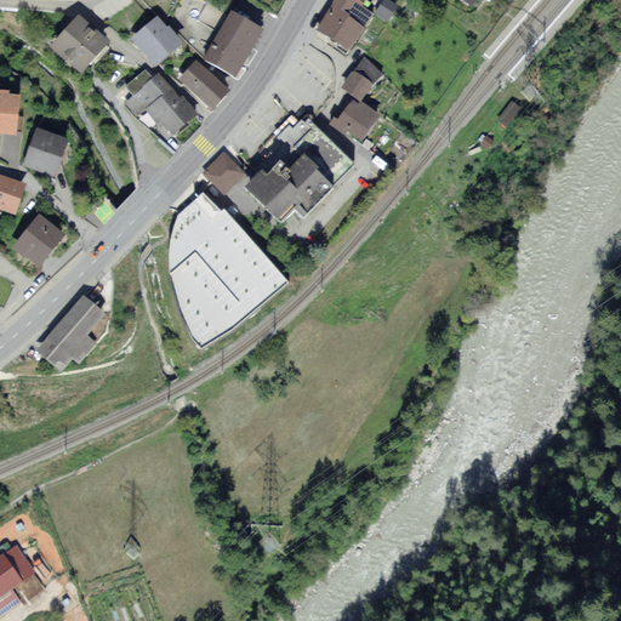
[(364,0),(324,0),(323,4),(329,7),(315,29),(330,39),(325,46),(347,60),(375,16),(360,6),(364,0)]
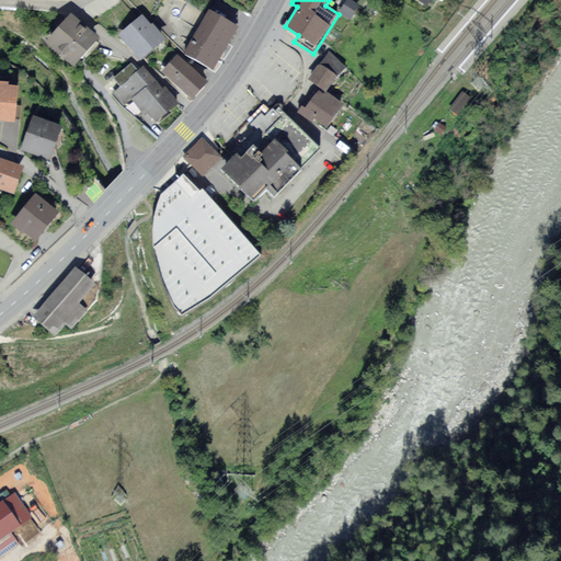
[(356,6),(346,0),(343,0),(338,11),(350,19),(356,6)]
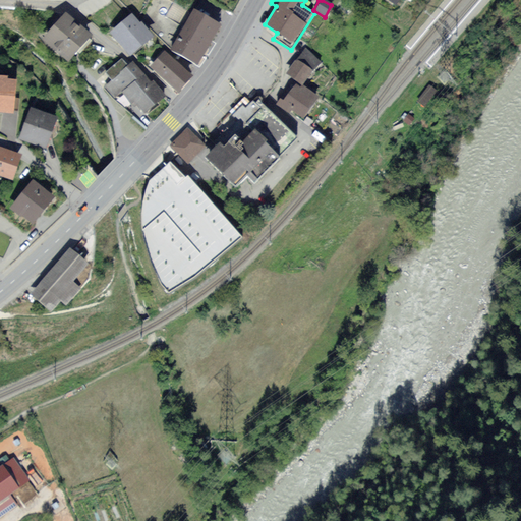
[(220,26),(192,10),(169,50),(195,66),(220,26)]
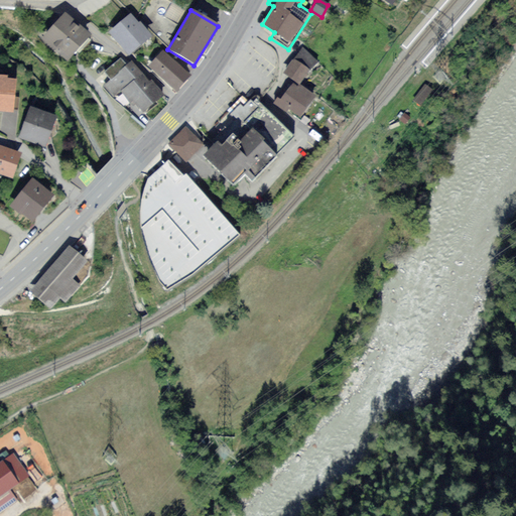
[(90,36),(62,13),(40,39),(62,61),(90,36)]
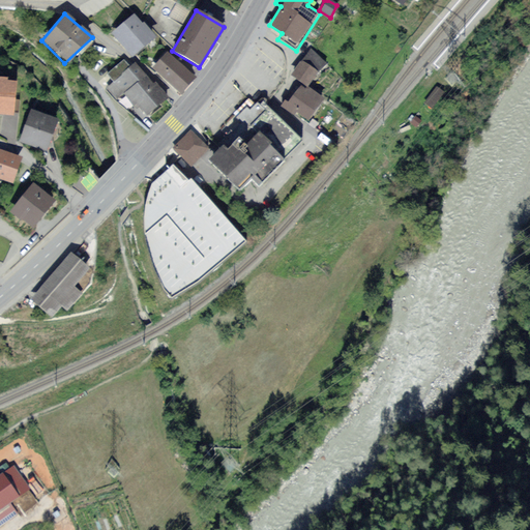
[(133,13),(112,30),(131,55),(152,37),(133,13)]
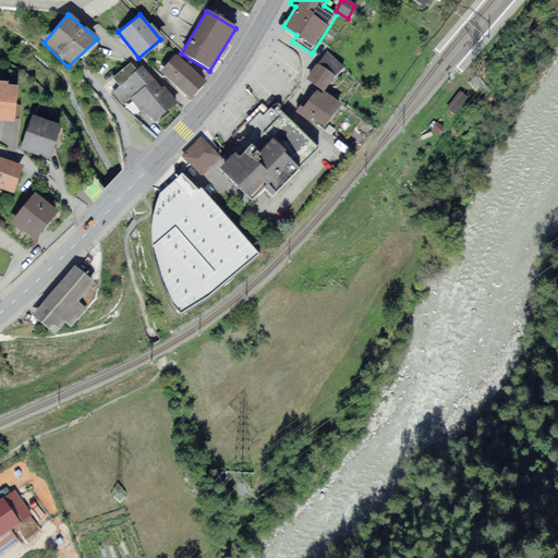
[(316,63),(304,79),(322,91),(332,75),(342,67),(327,52),(316,63)]
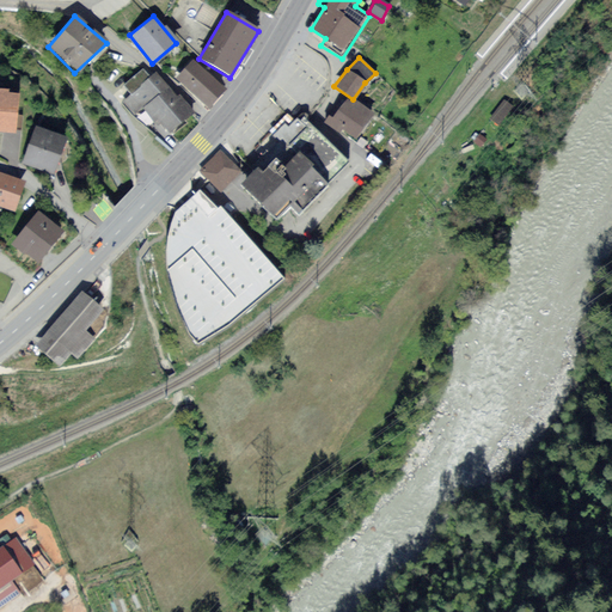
[(226,90),(191,60),(175,79),(208,109),(226,90)]
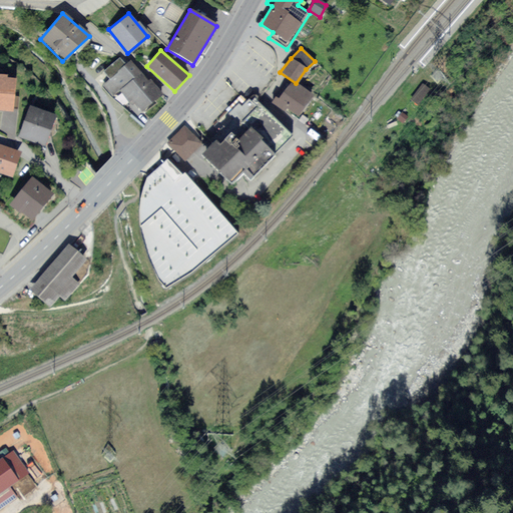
[(159,95),(129,63),(126,66),(120,59),(105,72),(112,79),(105,85),(114,96),(118,92),(128,103),(131,101),(141,112),(159,95)]
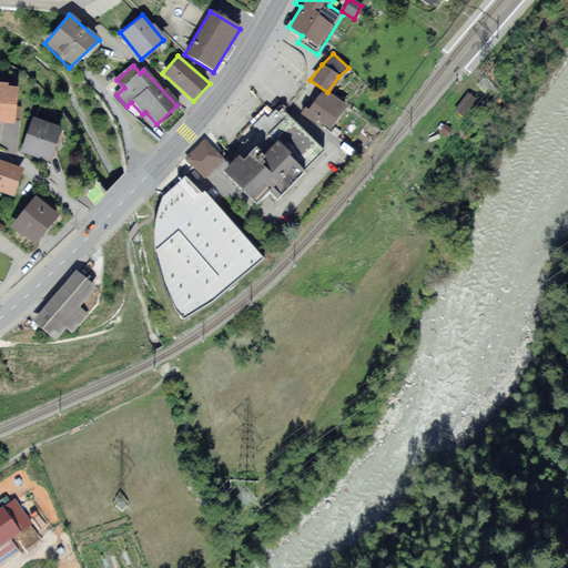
[(0,118),(14,120),(18,85),(0,84),(0,118)]
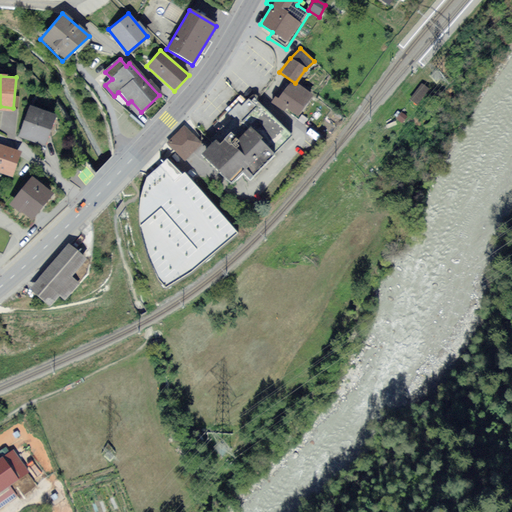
[(308,96),(288,83),(278,99),(274,97),(271,101),(282,112),(286,109),(296,115),(308,96)]
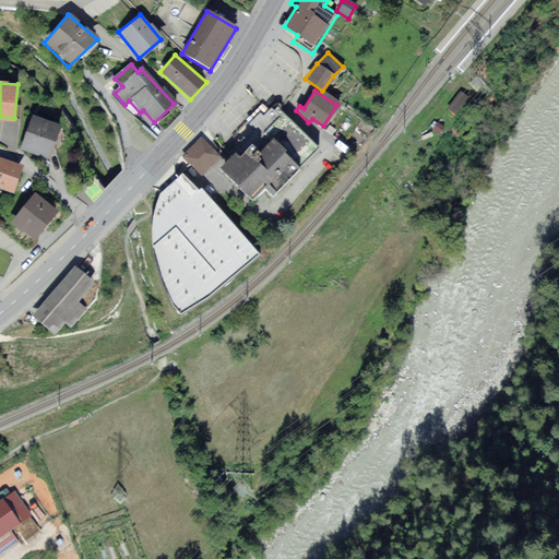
[(278,113),(260,134),(297,169),(317,147),(278,113)]
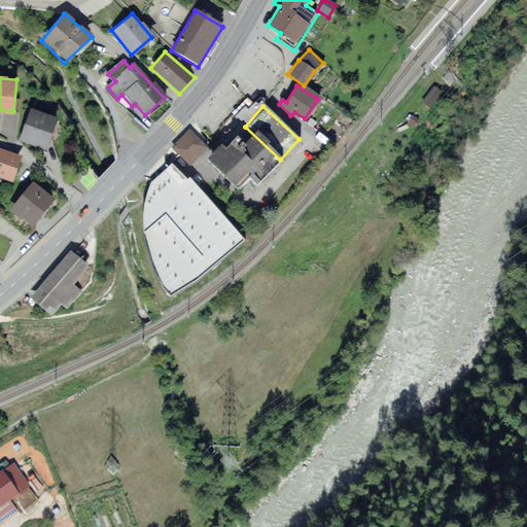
[(31,108),(21,138),(47,147),(58,116),(31,108)]
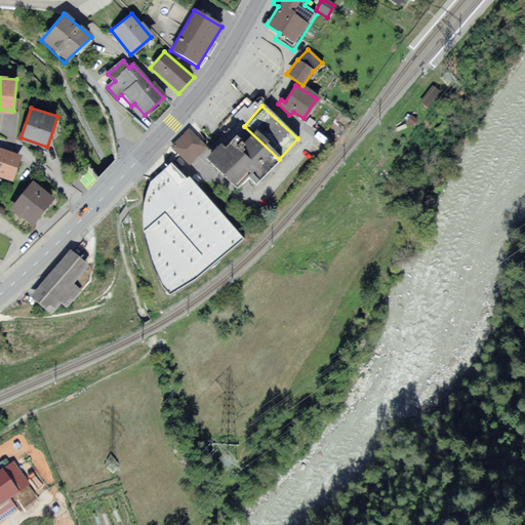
[(239,121),(201,160),(230,187),(242,173),(254,185),(279,159),(244,126),(239,121)]
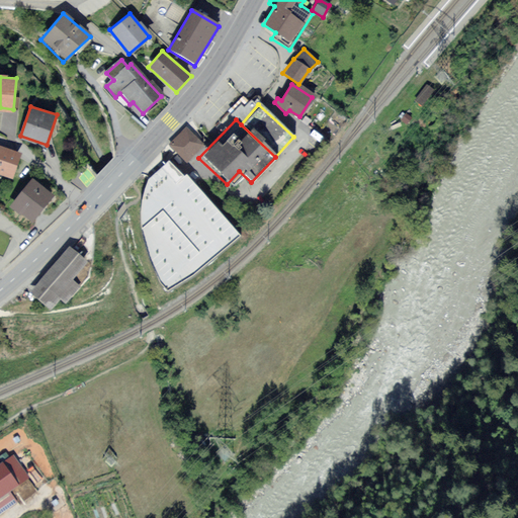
[(169,145),(186,162),(204,145),(187,126),(169,145)]
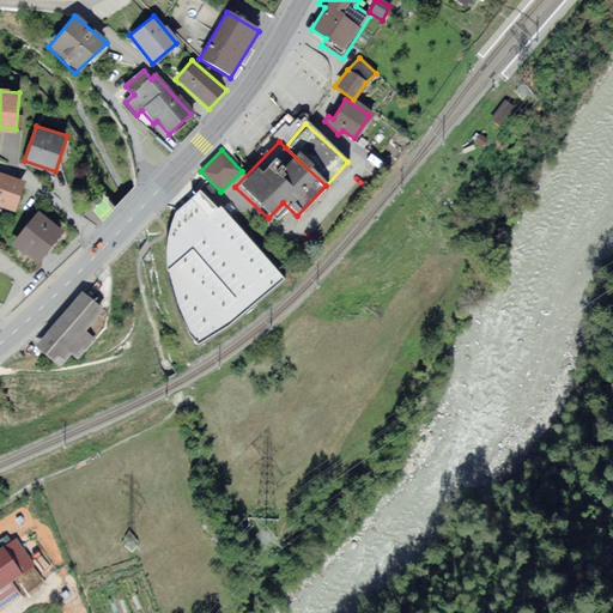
[(25,182),(0,171),(0,202),(16,210),(25,182)]
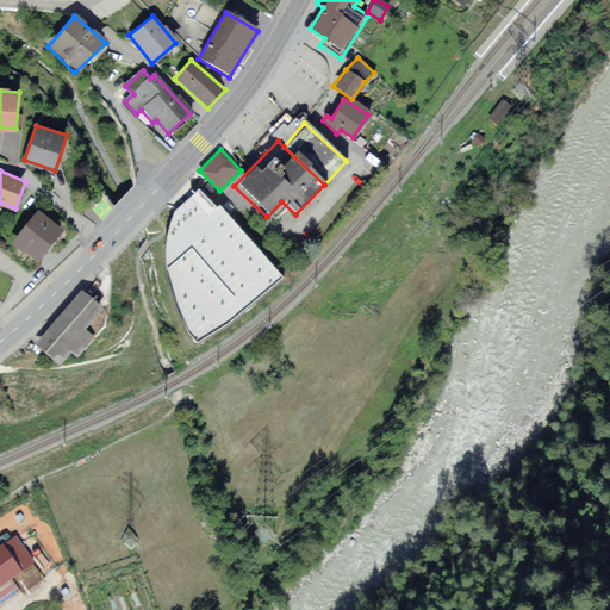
[(199,190),(186,201),(174,212),(167,240),(166,261),(168,280),(176,306),(187,334),(198,344),(229,325),(284,279),(219,205),(217,207),(199,190)]
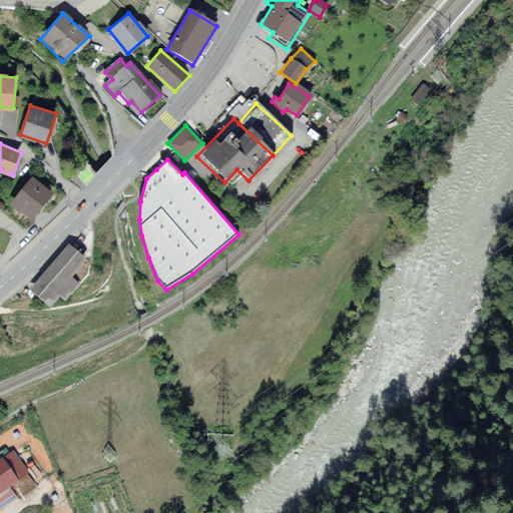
[(51,194),(30,177),(8,205),(29,222),(51,194)]
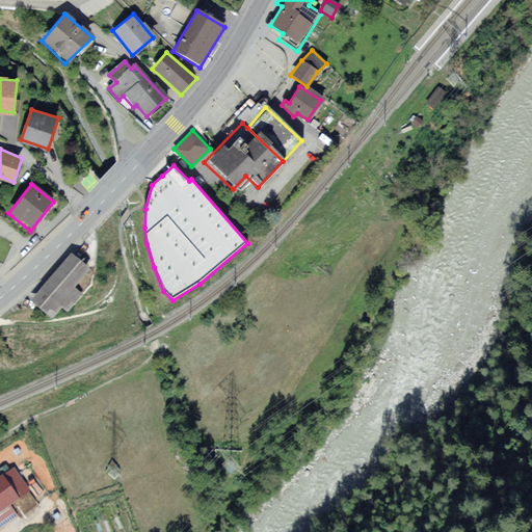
[(86,268),(69,254),(28,302),(49,319),(58,307),(65,313),(80,294),(72,287),(86,268)]
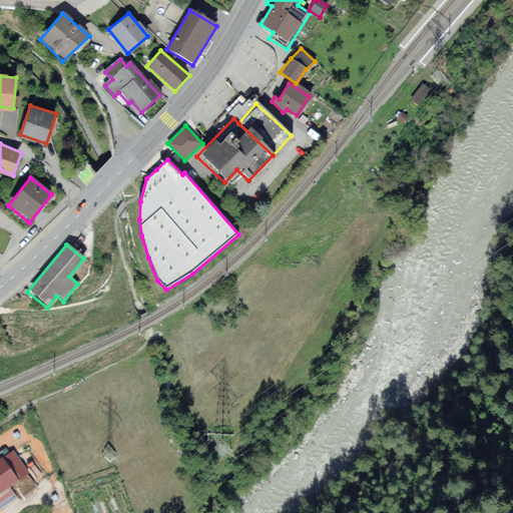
[(27,472),(13,452),(0,461),(0,507),(15,496),(8,486),(27,472)]
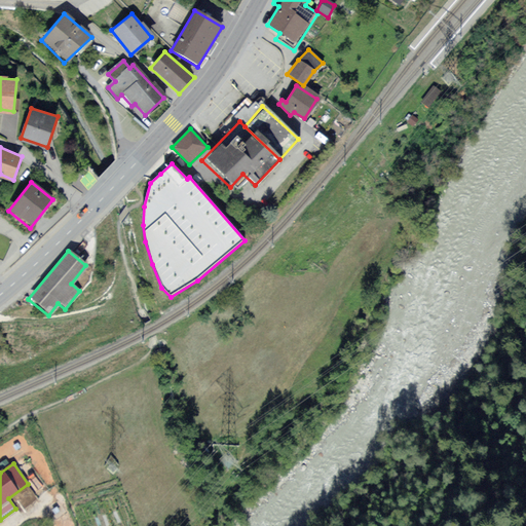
[(23,508),(39,498),(34,489),(17,498),(23,508)]
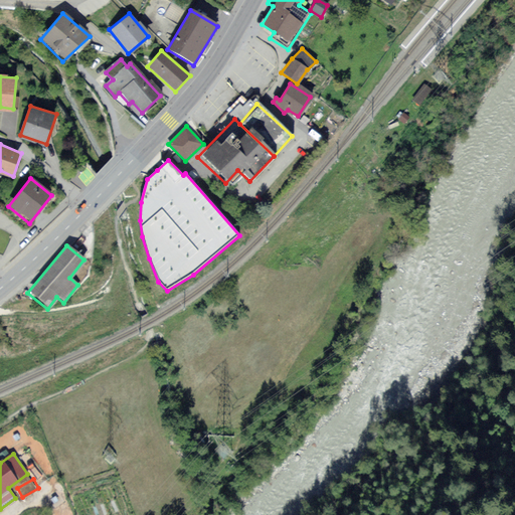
All buildings are outlined.
